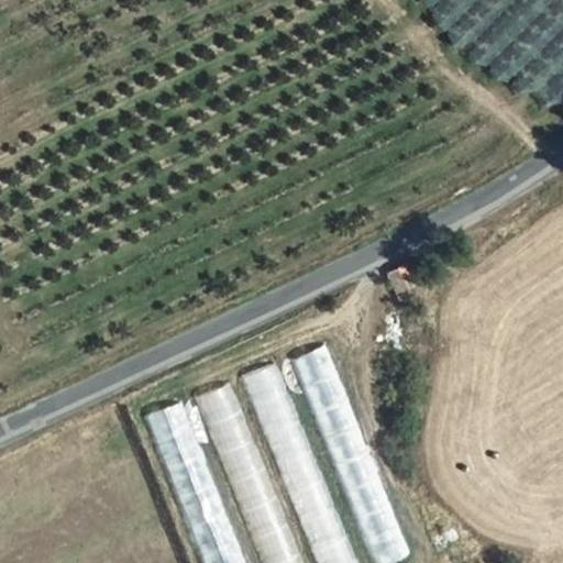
[(383,562),(401,558),(332,342),(298,353),(365,562),(383,562)]
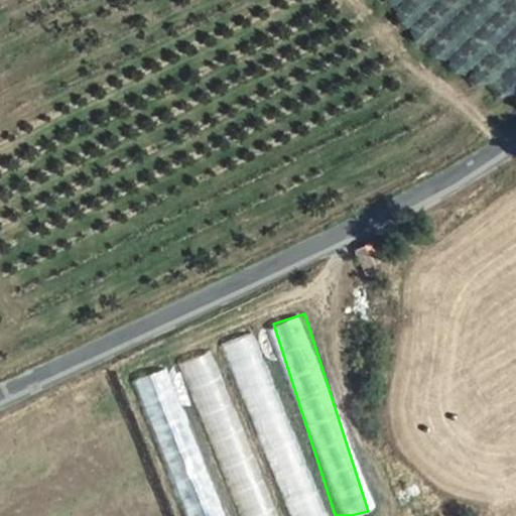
[(227,342),(282,515),(320,515),(262,331),(227,342)]
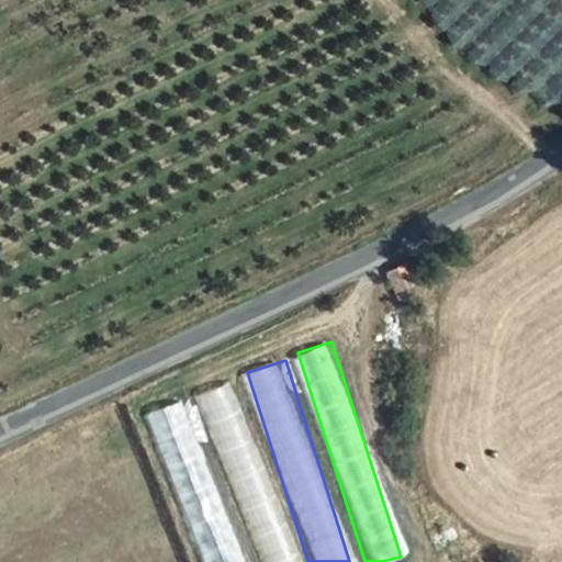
[(301,561),(233,380),(195,394),(258,561),(301,561)]
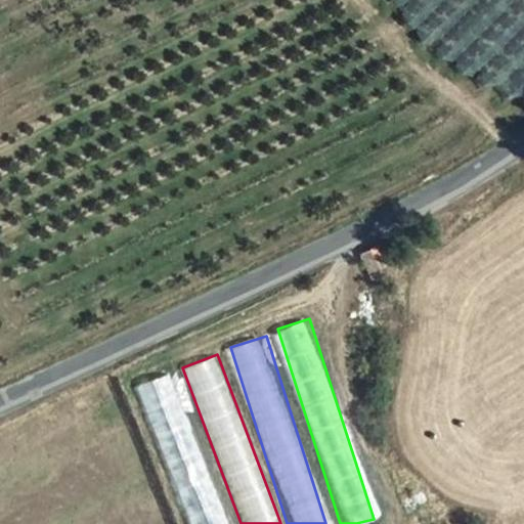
[(224,523),(172,372),(139,383),(187,523),(224,523)]
